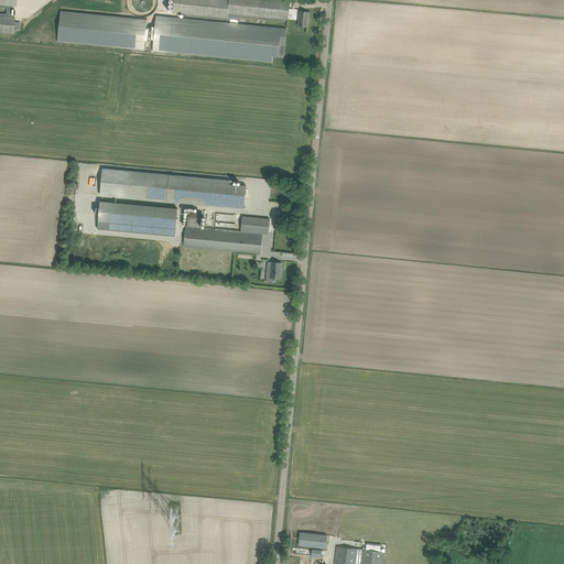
[(17,7),(17,0),(0,0),(0,7),(7,8),(6,13),(0,12),(0,32),(13,33),(14,29),(20,30),(20,22),(14,21),(15,17),(11,17),(12,14),(14,15),(14,9),(12,9),(12,6),(17,7)]
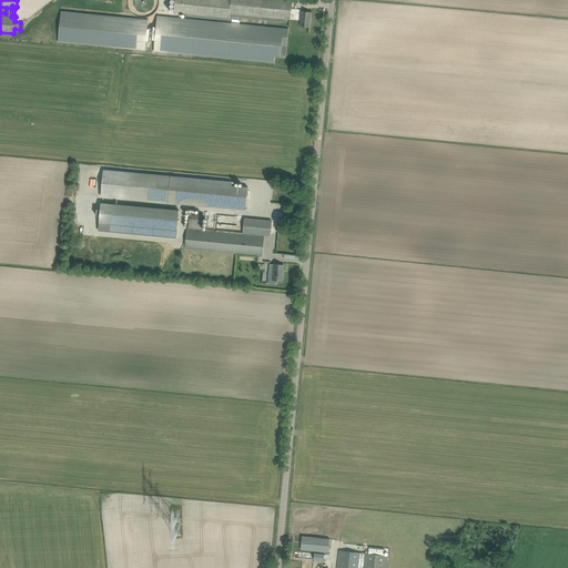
[(128,1),(128,2),(128,3),(128,4),(128,6),(129,7),(129,8),(129,9),(130,9),(130,10),(131,11),(132,12),(133,13),(134,14),(135,14),(137,16),(138,16),(139,17),(141,17),(142,17),(144,17),(145,17),(146,17),(148,17),(149,16),(150,16),(151,14),(152,14),(153,13),(154,12),(155,11),(155,10),(156,10),(156,8),(158,8),(158,7),(158,6),(159,4),(159,3),(159,2),(159,1),(159,0),(158,0),(128,0),(128,1)]
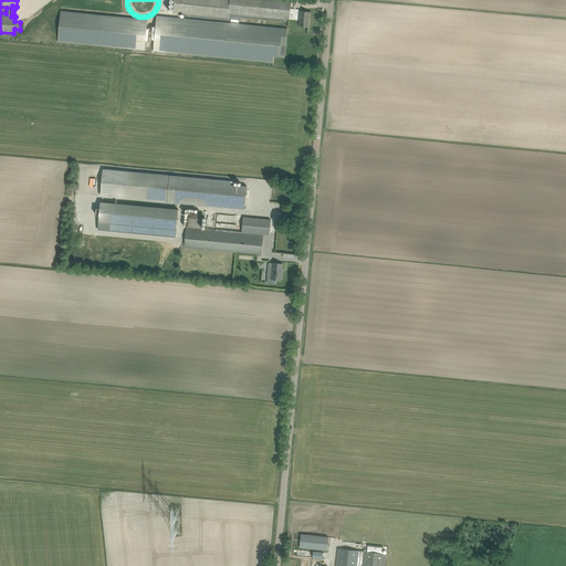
[(284,58),(287,29),(238,23),(238,20),(240,21),(241,18),(284,22),(284,19),(289,20),(291,1),(285,0),(283,0),(174,0),(174,12),(181,13),(185,13),(185,17),(231,21),(231,23),(157,16),(156,28),(153,28),(152,40),(155,40),(154,51),(273,63),(274,56),(284,58)]
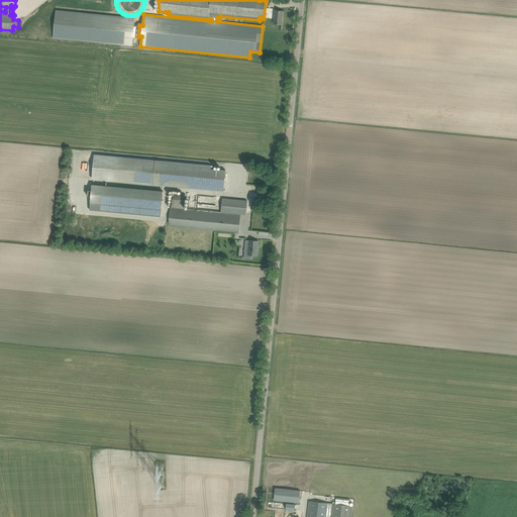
[(135,37),(136,26),(133,26),(134,18),(56,10),(53,38),(132,45),(132,37),(135,37)]
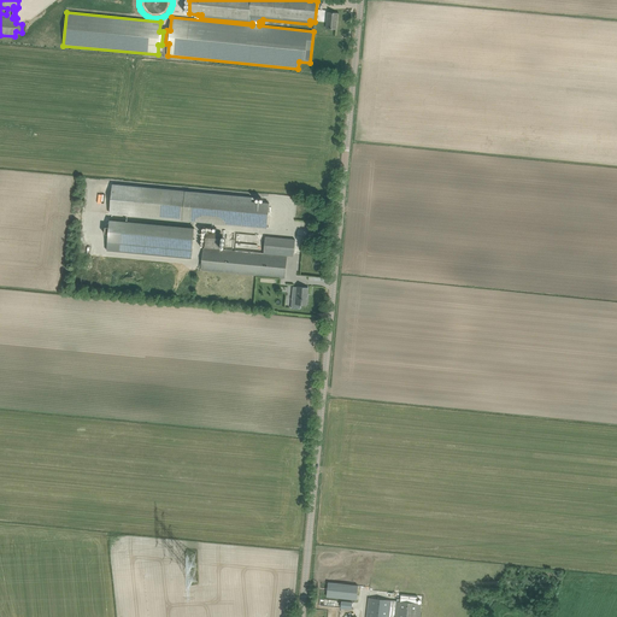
[(327,28),(336,29),(338,13),(328,12),(327,28)]
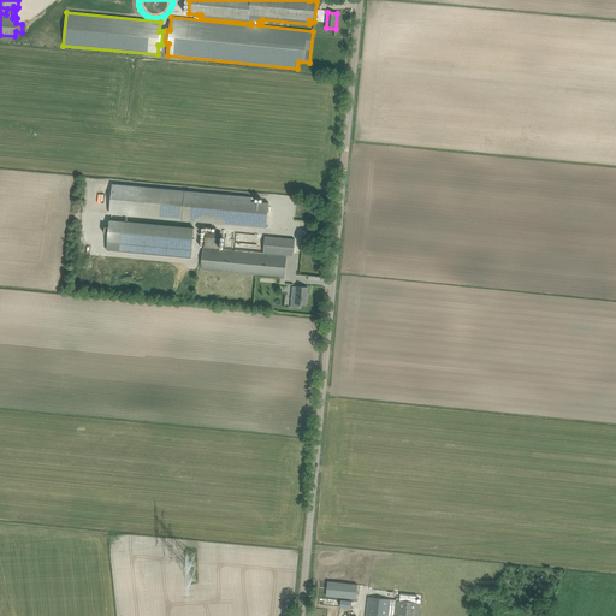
[(252,201),(252,197),(113,184),(111,213),(266,227),(268,203),(252,201)]
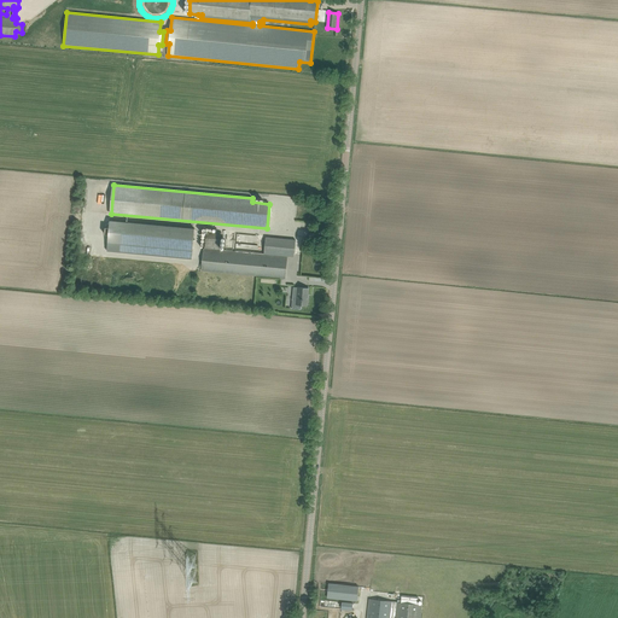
[(108,242),(108,251),(192,258),(193,250),(194,228),(110,221),(108,242)]
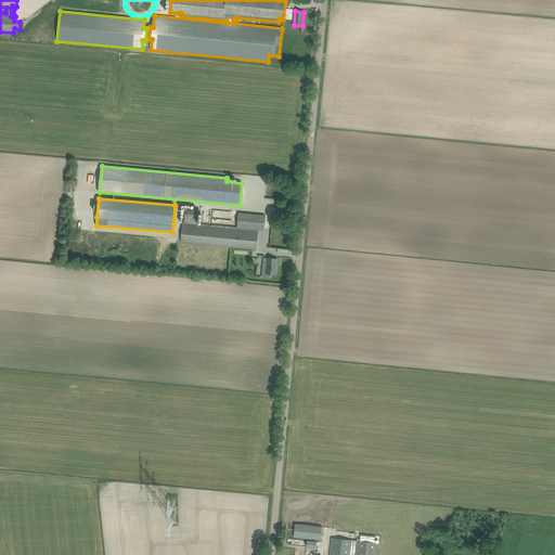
[(257,230),(237,228),(197,223),(199,209),(185,207),(183,223),(182,222),(180,243),(255,250),(257,230)]
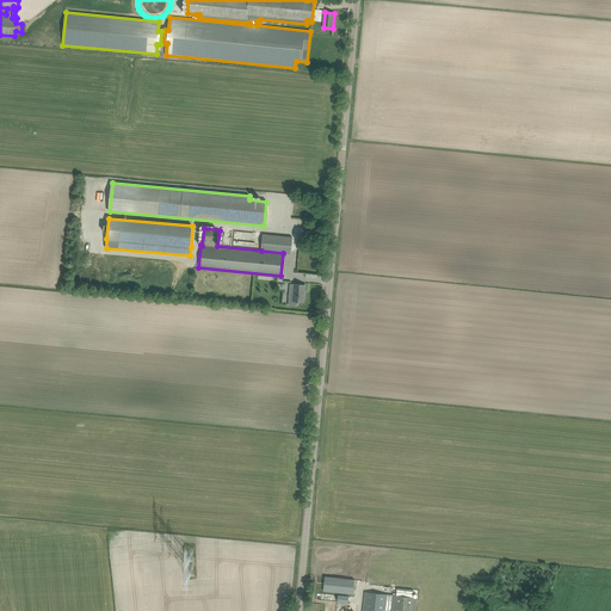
[(290,254),(292,238),(263,234),(261,251),(283,253),(290,254)]
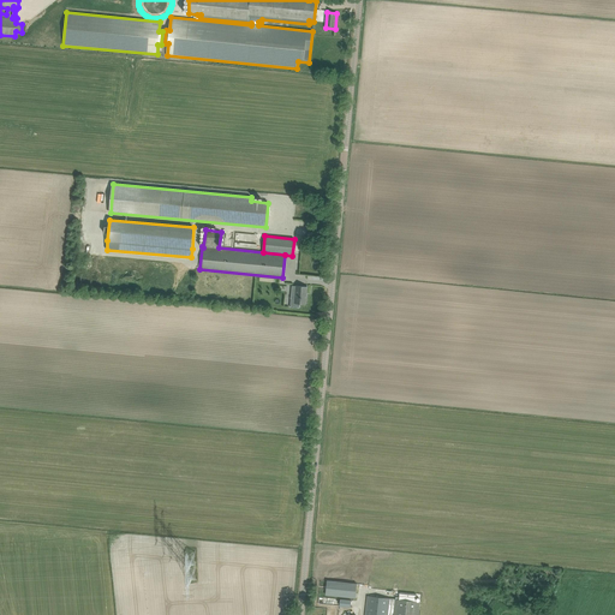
[(308,294),(306,294),(308,287),(297,286),(296,297),(291,297),(291,299),(291,308),(293,308),(293,306),(300,308),(300,305),(299,305),(299,303),(306,304),(308,294)]
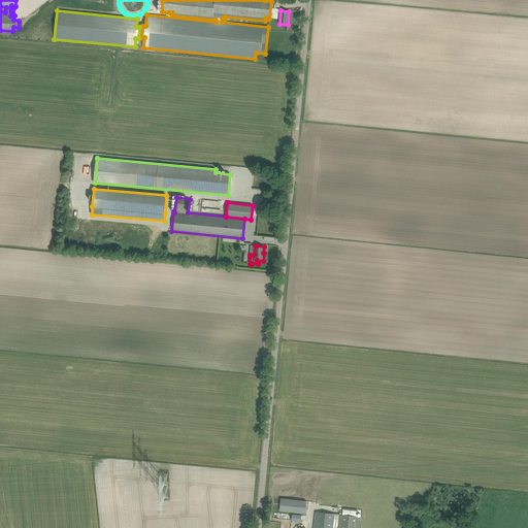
[(281,498),(279,510),(305,514),(306,501),(281,498)]
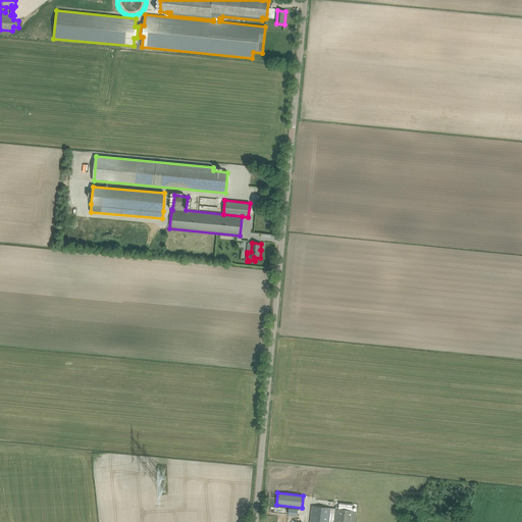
[(355,521),(357,511),(312,506),(310,521),(355,521)]
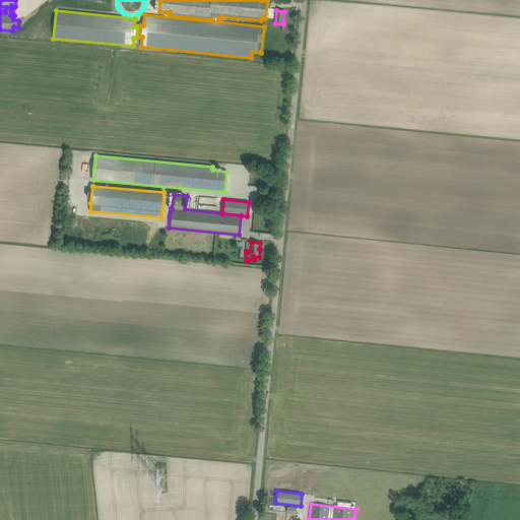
All buildings are outlined.
